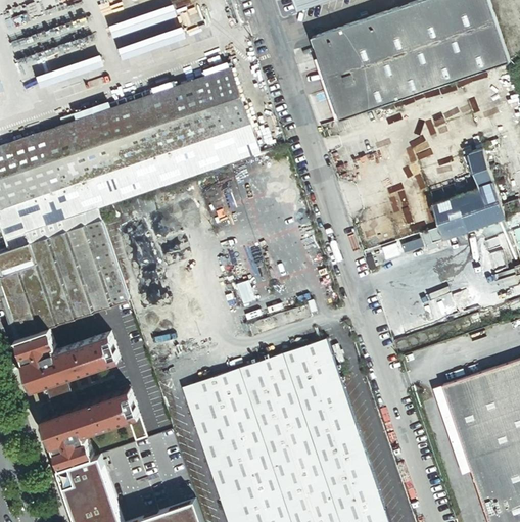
[(291,0),(295,10),(323,0),(291,0)]
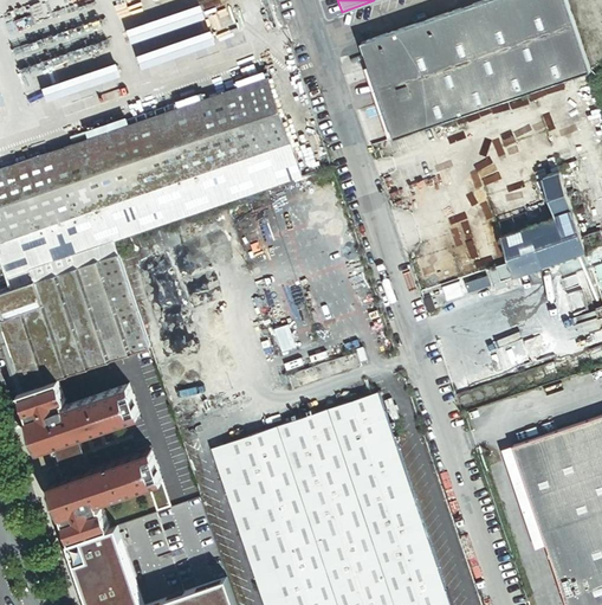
[(589,73),(564,0),(486,0),(360,43),(393,140),(459,118),(531,94),(589,73)]
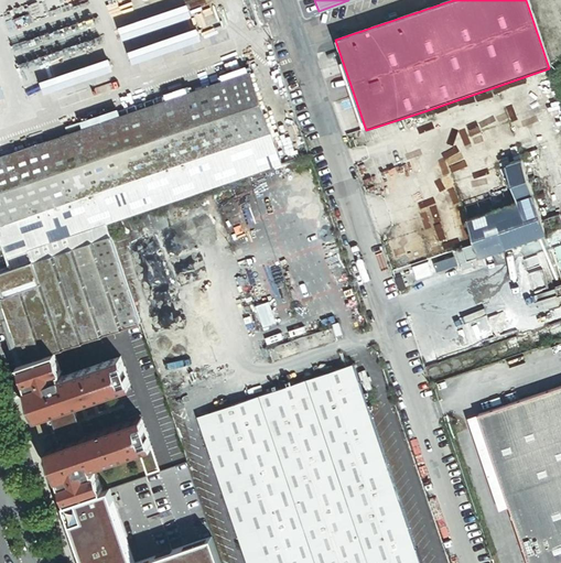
[(0,226),(269,134),(248,74),(0,159),(0,226)]
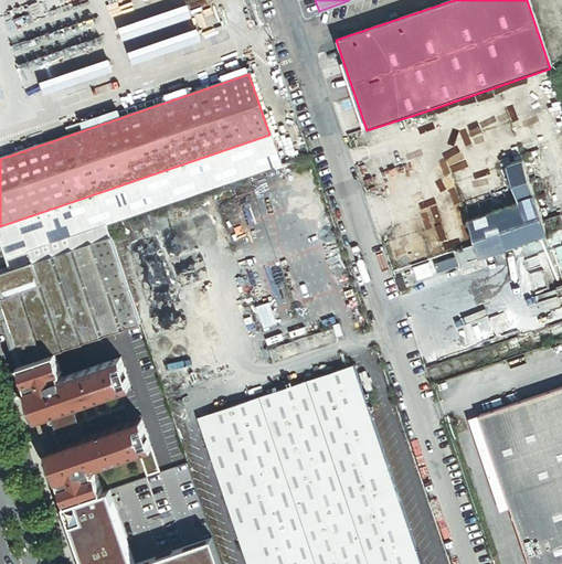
[(269,135),(0,226),(0,246),(4,259),(103,226),(279,166),(269,135)]
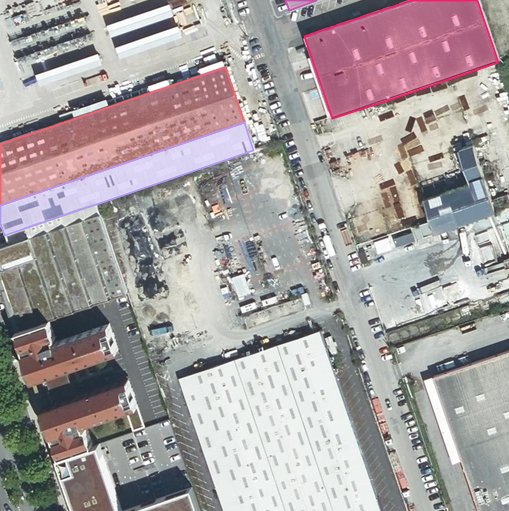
[(472,145),(457,150),(468,184),(483,179),(472,145)]
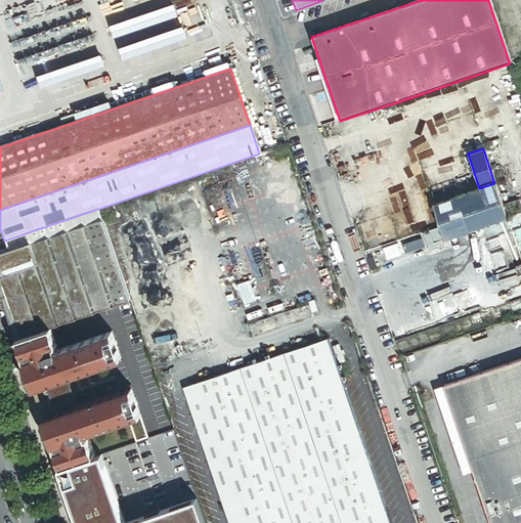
[(506,218),(494,183),(479,188),(432,205),(439,227),(443,240),(506,218)]
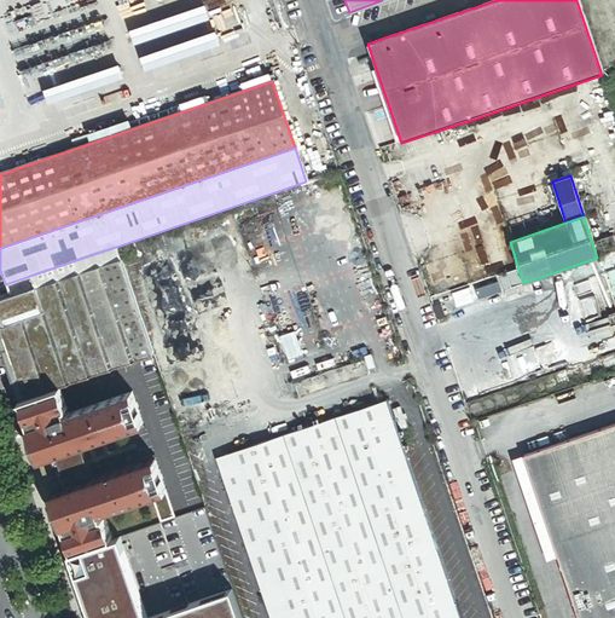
[(117,263),(112,248),(5,284),(10,296),(32,289),(32,292),(117,263)]
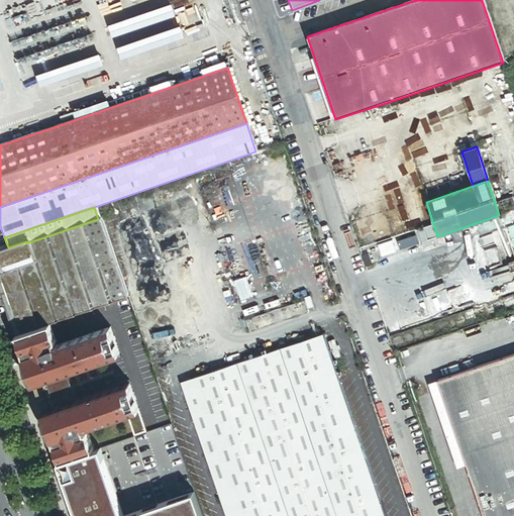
[(98,219),(26,243),(32,262),(0,272),(0,298),(13,336),(17,334),(11,315),(47,303),(54,322),(77,314),(125,298),(98,219)]
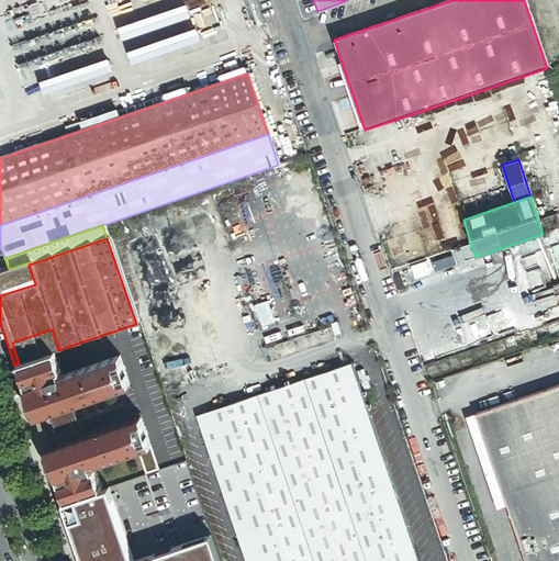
[(461,261),(476,257),(471,244),(457,248),(461,261)]
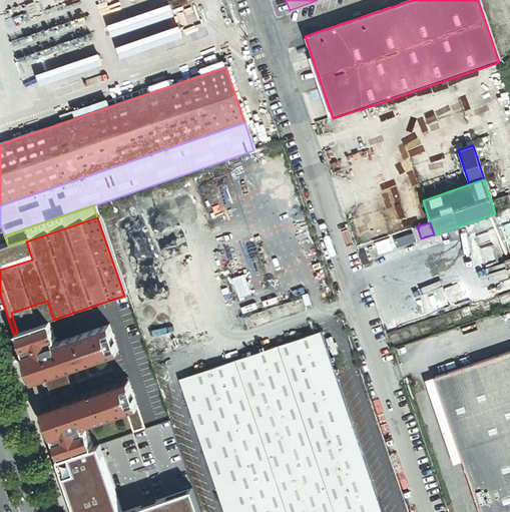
[(26,239),(8,245),(0,247),(0,270),(32,260),(26,241),(26,239)]
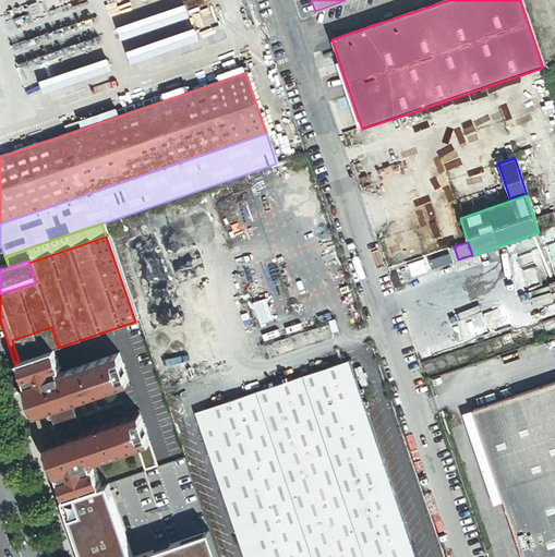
[(398,278),(390,280),(395,291),(402,289),(398,278)]
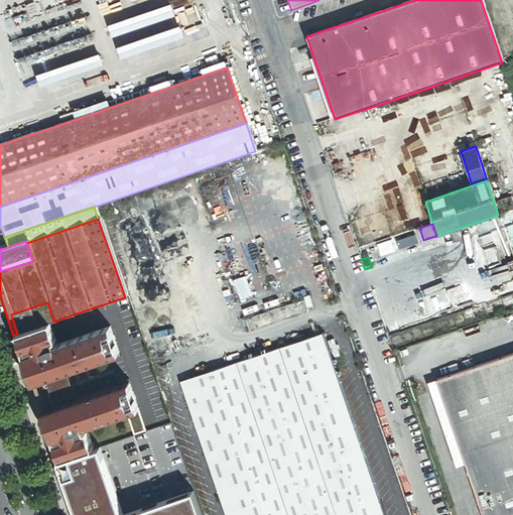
[(46,325),(53,322),(47,302),(11,314),(17,334),(46,325)]
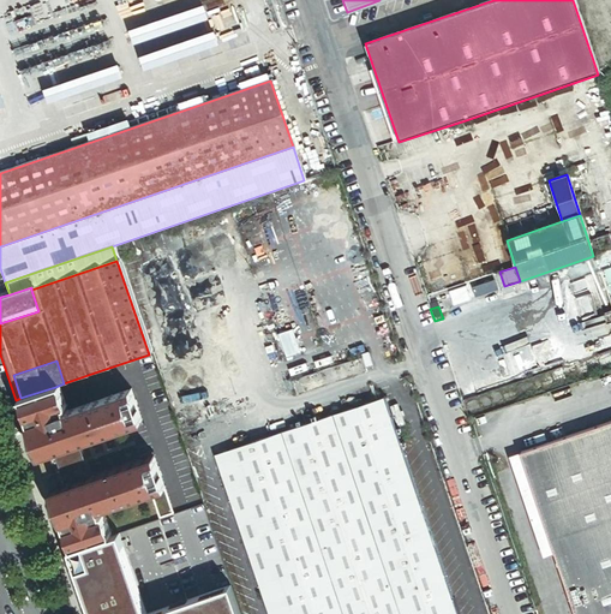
[(16,400),(36,459),(139,423),(129,391),(60,413),(59,410),(63,409),(55,387),(21,398),(16,400)]
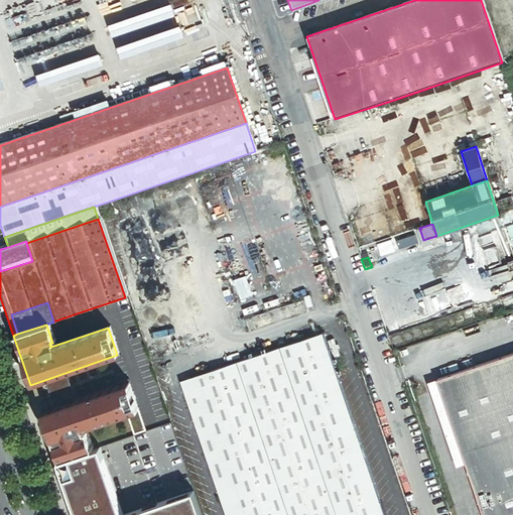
[(176,387),(220,514),(383,514),(324,338),(176,387)]
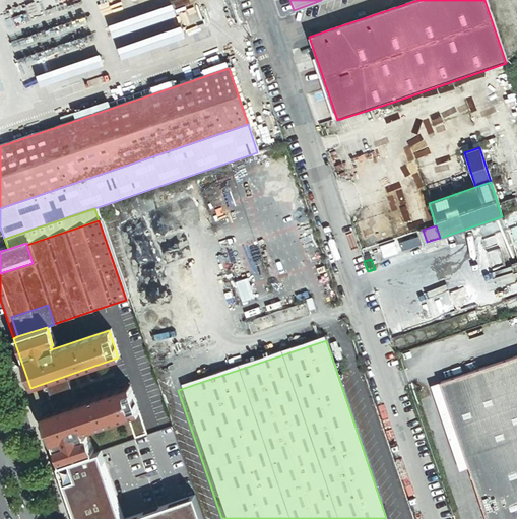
[(516,518),(516,358),(439,384),(468,469),(485,518),(516,518)]
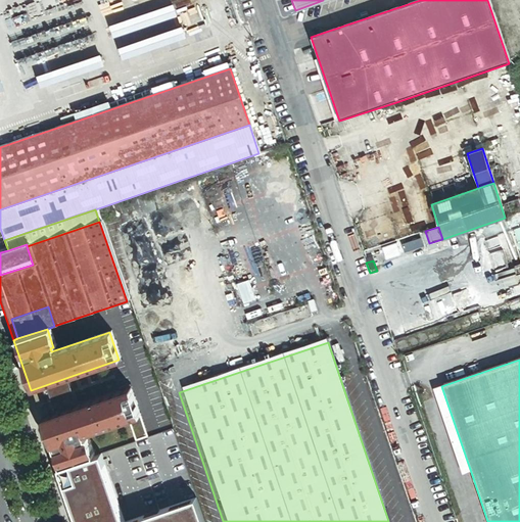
[(58,413),(41,419),(58,468),(91,458),(85,439),(83,439),(81,436),(127,420),(134,442),(144,438),(137,416),(139,416),(128,385),(115,389),(116,392),(67,409),(66,404),(56,408),(58,413)]
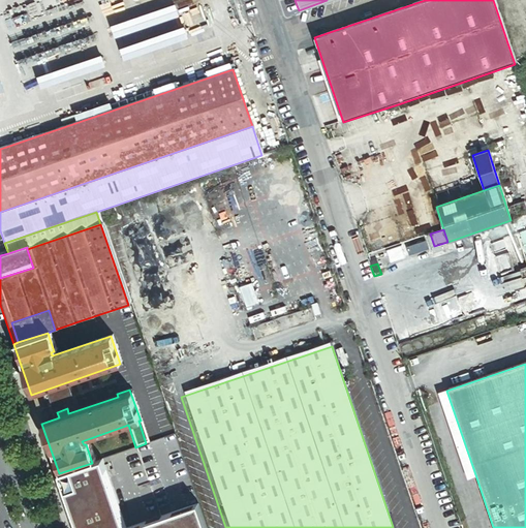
[(466,482),(476,477),(446,391),(436,395),(466,482)]
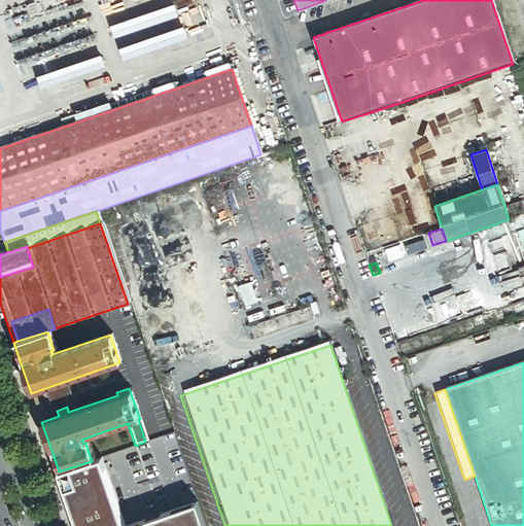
[(123,525),(101,462),(59,479),(75,525),(123,525)]
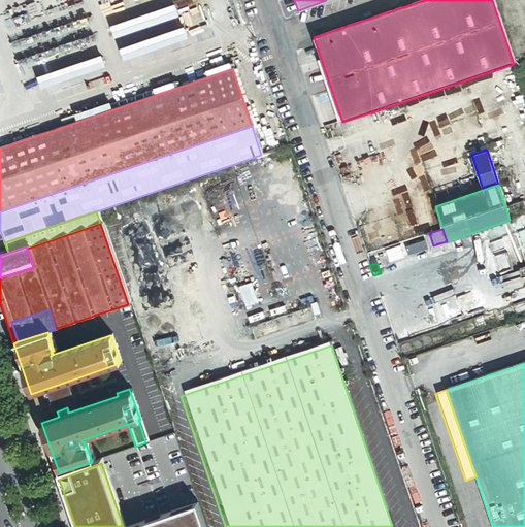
[(205,526),(199,507),(144,526),(205,526)]
